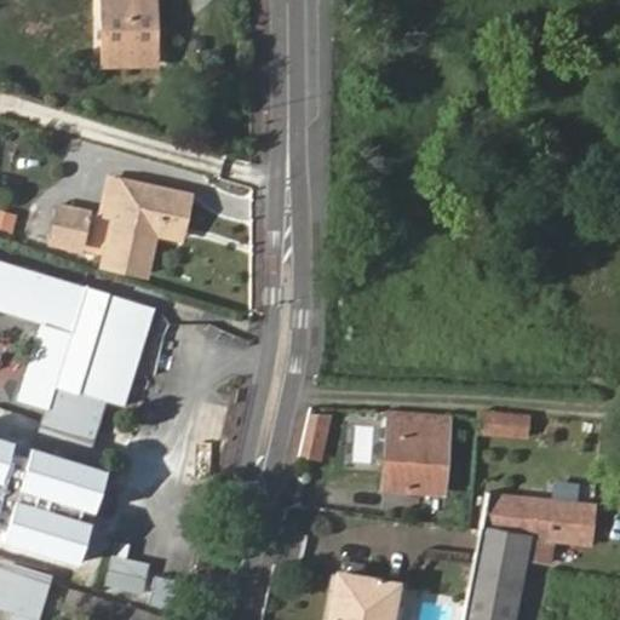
[(104,0),(104,61),(156,62),(156,0),(104,0)]
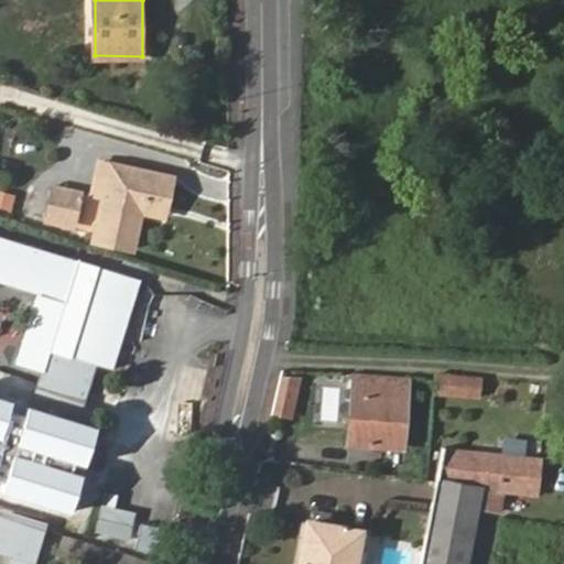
[(106,190),(111,162),(99,160),(91,191),(104,193),(106,193),(106,190)]
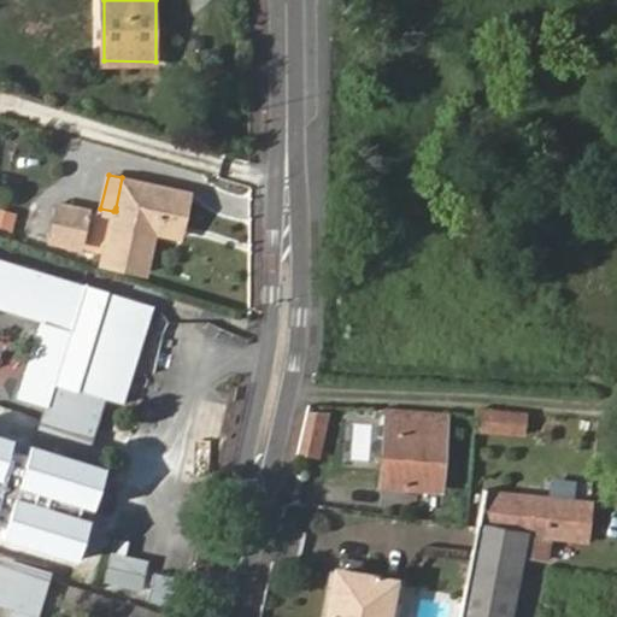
[(188,193),(122,177),(116,207),(116,211),(104,260),(145,270),(153,229),(156,219),(180,224),(188,193)]
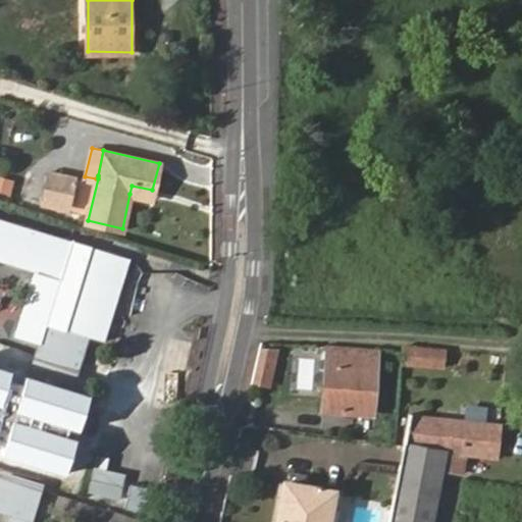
[(64,206),(70,178),(50,173),(43,201),(64,206)]
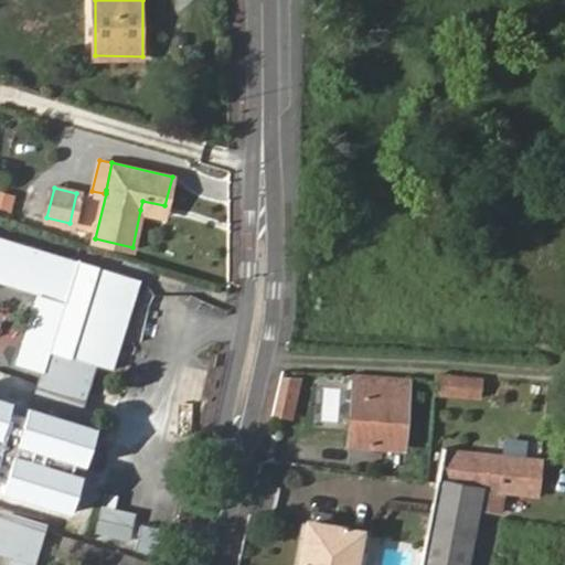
[(162,215),(164,205),(142,201),(140,210),(162,215)]
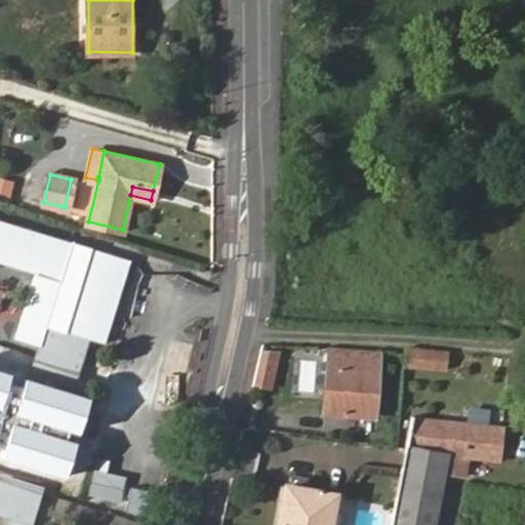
[(73,243),(0,220),(0,261),(62,280),(73,243)]
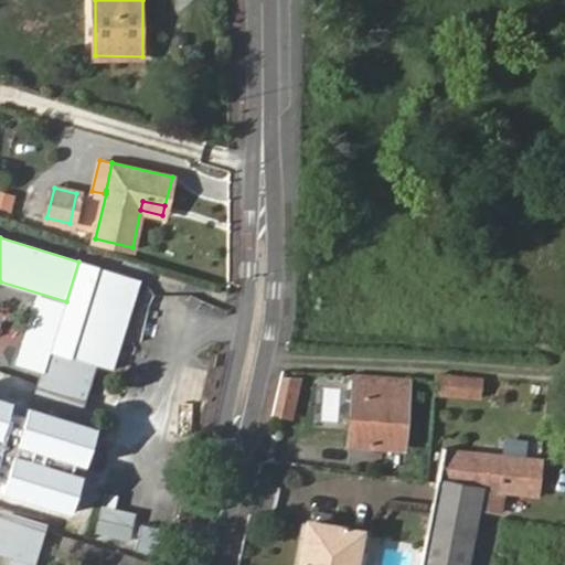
[(85,361),(102,365),(117,371),(145,279),(102,267),(75,358),(54,351),(54,359),(50,371),(80,380),(85,361)]
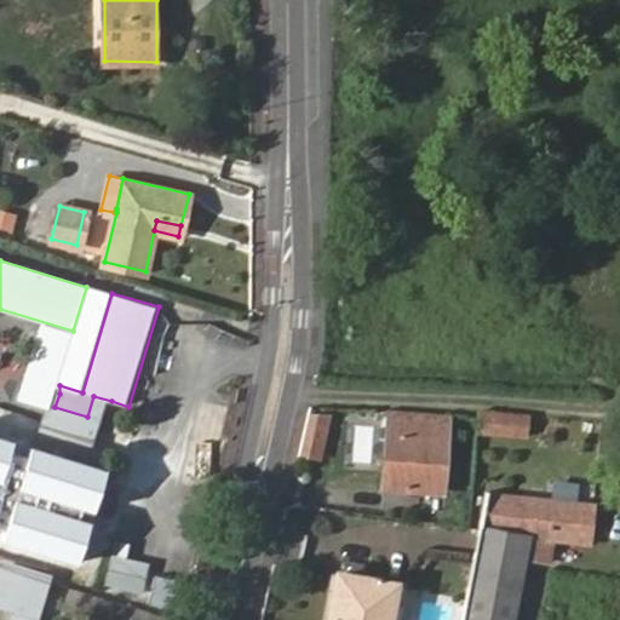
[(0,438),(11,443),(40,453),(55,407),(59,394),(0,374),(0,438)]
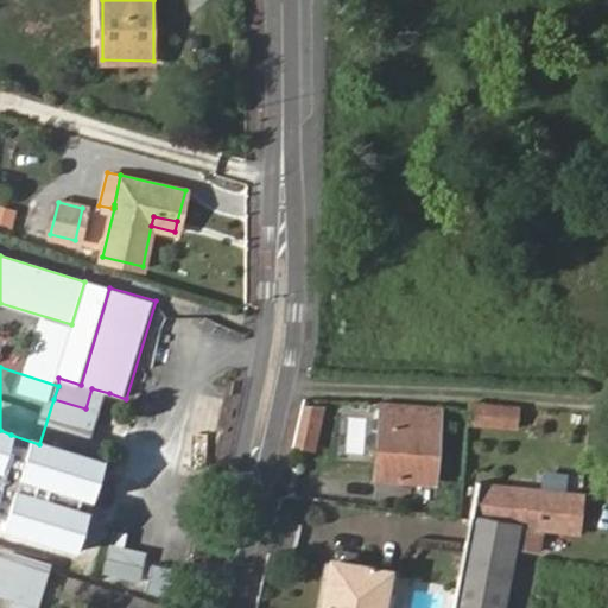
[(90,458),(109,393),(92,388),(86,409),(54,399),(39,444),(90,458)]
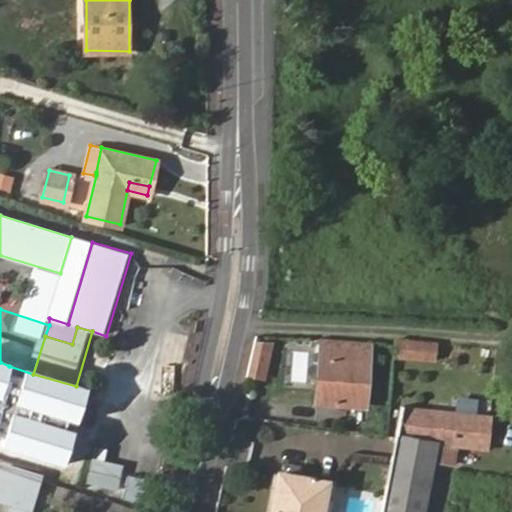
[(396,338),(394,359),(436,363),(438,342),(396,338)]
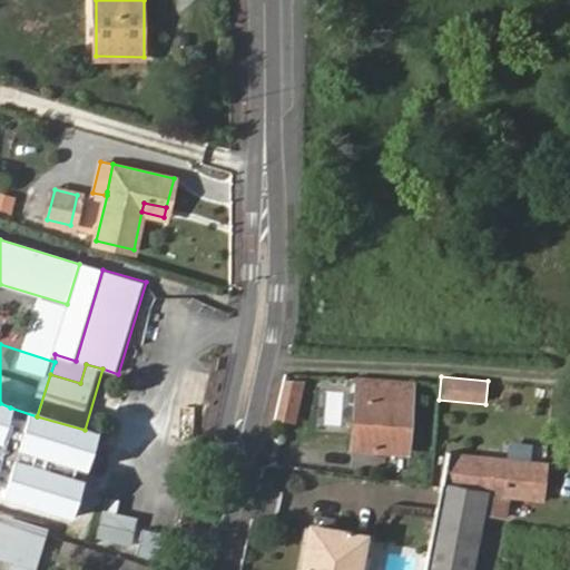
[(277,420),(301,422),(306,380),(283,377),(277,420)]
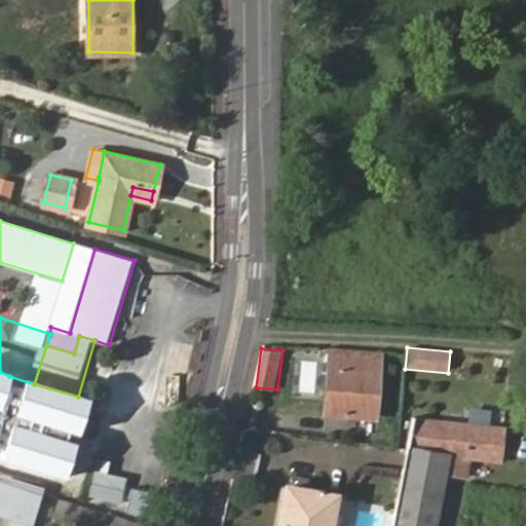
[(331,353),(325,415),(373,418),(377,359),(331,353)]
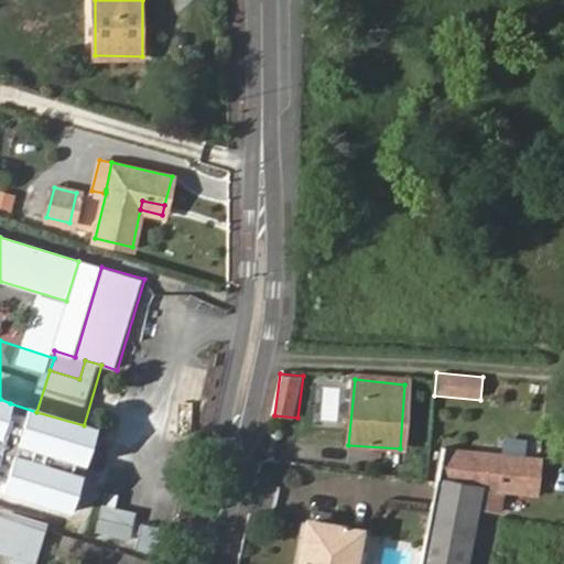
[(99,429),(84,425),(36,412),(10,403),(0,437),(0,491),(8,494),(55,508),(75,513),(99,429)]
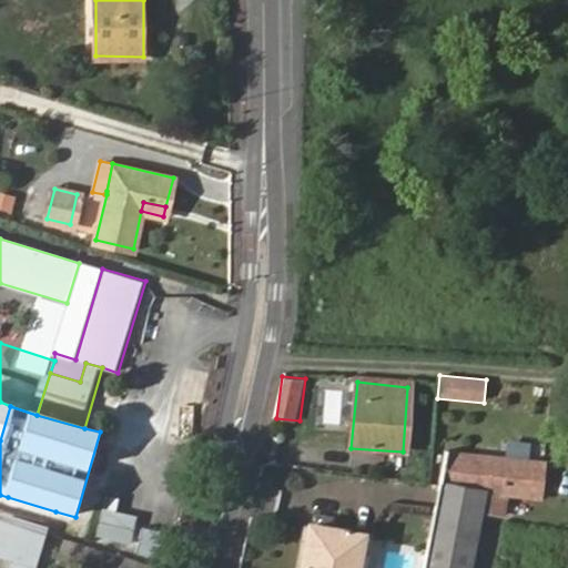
[(536,496),(539,463),(445,455),(423,567),(472,567),(486,493),(536,496)]
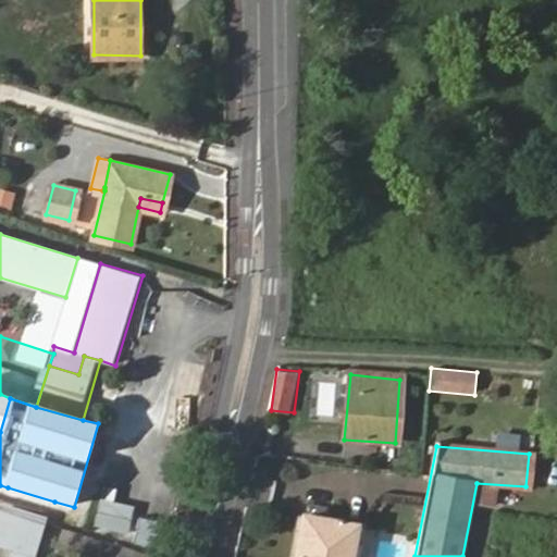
[(28,556),(37,556),(54,502),(8,487),(0,510),(0,528),(33,537),(27,556),(28,556)]
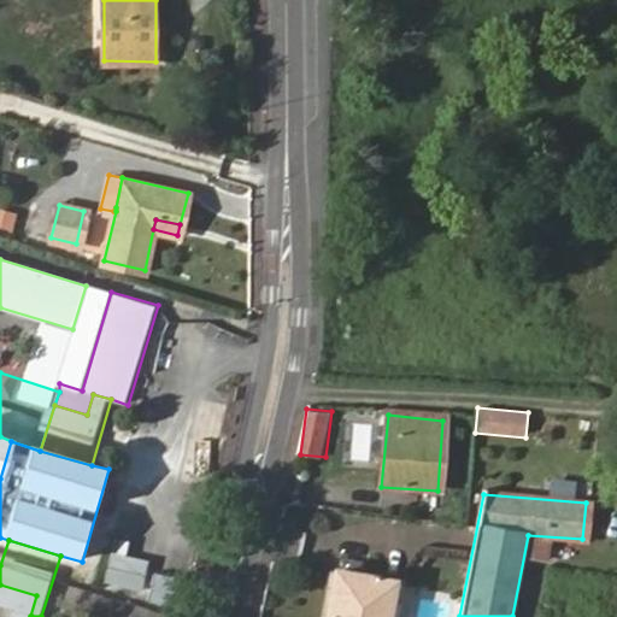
[(334,570),(324,616),(382,616),(389,582),(334,570)]
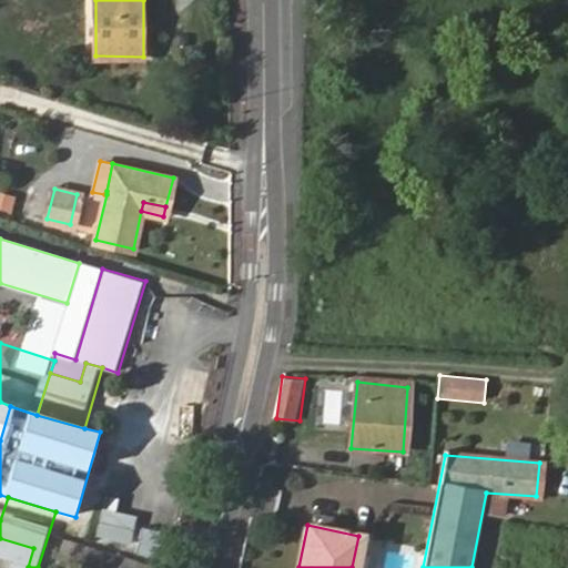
[(29,567),(28,567),(33,548),(0,538),(0,559),(11,563),(9,567),(29,567)]
